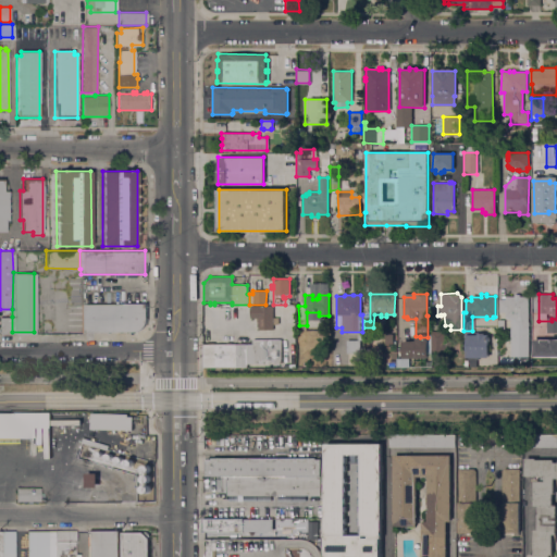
[(529,366),(519,366),(519,357),(510,357),(510,320),(505,320),(505,313),(498,313),(498,299),(505,299),(505,297),(529,297),(529,366)]
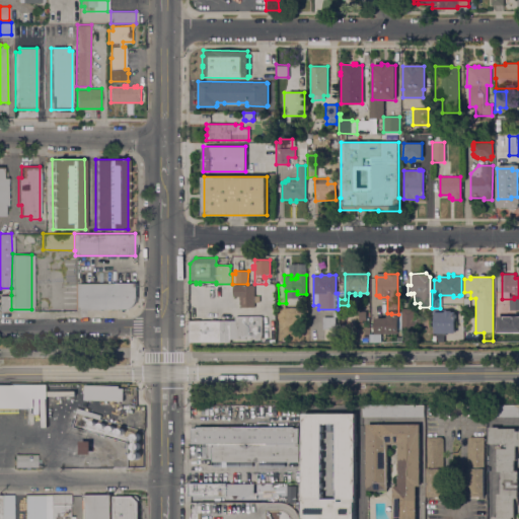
[(75,308),(75,283),(135,282),(135,296),(135,299),(134,302),(133,303),(132,305),(130,306),(128,307),(126,308),(75,308)]
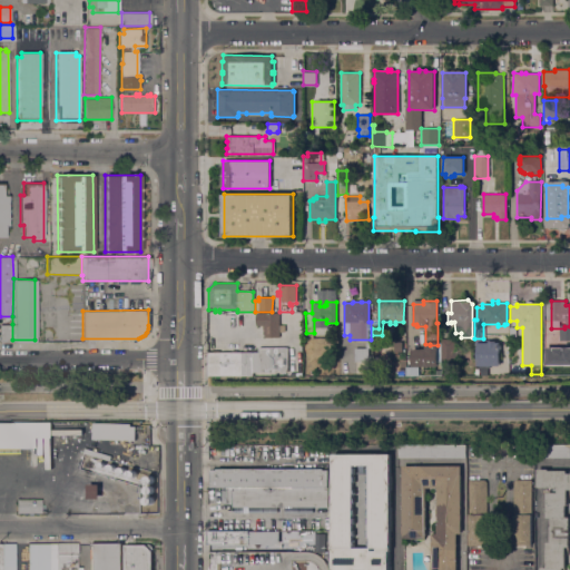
[(278,338),(264,337),(264,331),(262,330),(262,326),(256,326),(256,314),(279,314),(278,338)]
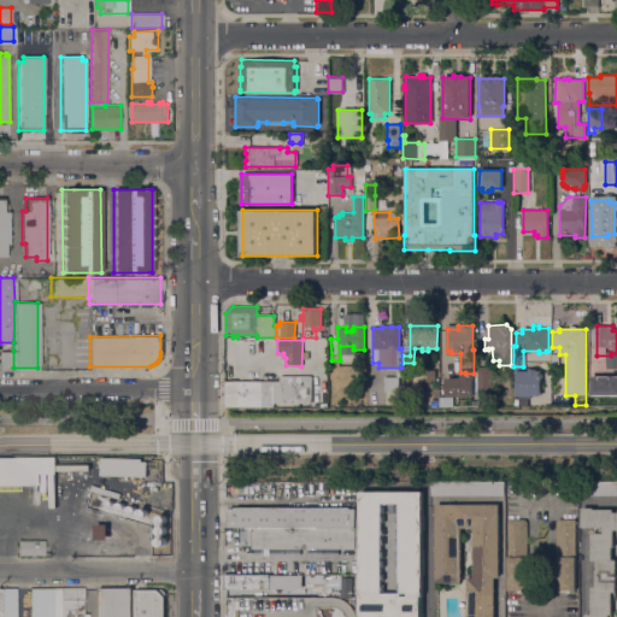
[(0,368),(0,351),(13,351),(13,368),(0,368)]
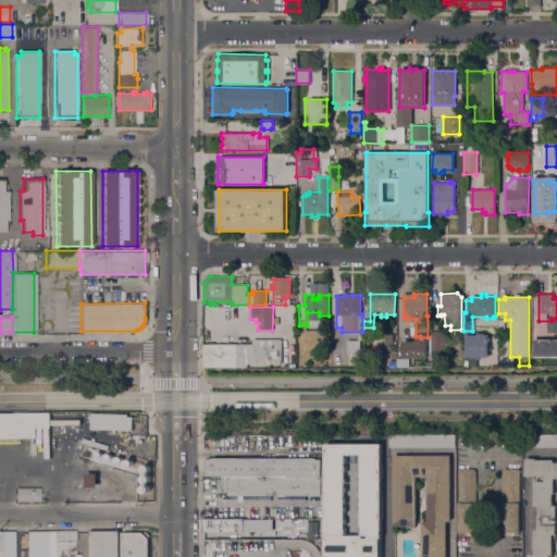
[(431,332),(443,332),(443,334),(447,334),(447,343),(450,343),(450,348),(443,348),(443,353),(431,353),(431,332)]
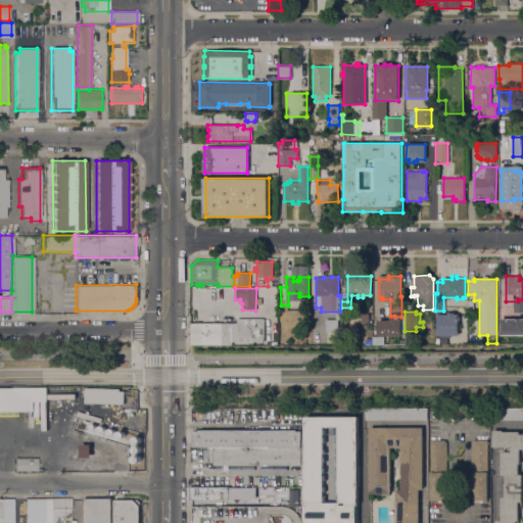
[(373,332),(373,313),(384,313),(384,315),(385,315),(385,332),(373,332)]
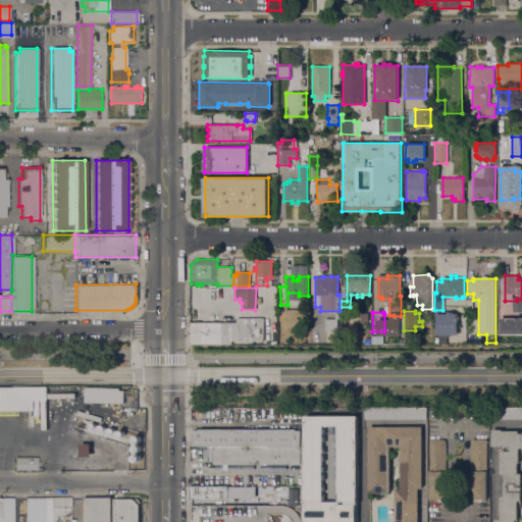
[(436,335),(436,334),(435,334),(435,330),(436,330),(436,314),(447,314),(447,312),(454,313),(454,314),(458,314),(457,335),(436,335)]
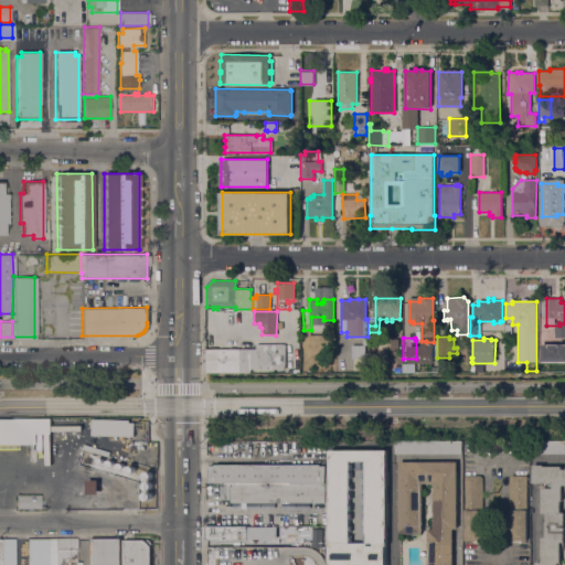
[(285,344),(285,370),(265,369),(265,372),(253,372),(253,373),(206,373),(206,349),(251,350),(251,344),(285,344)]
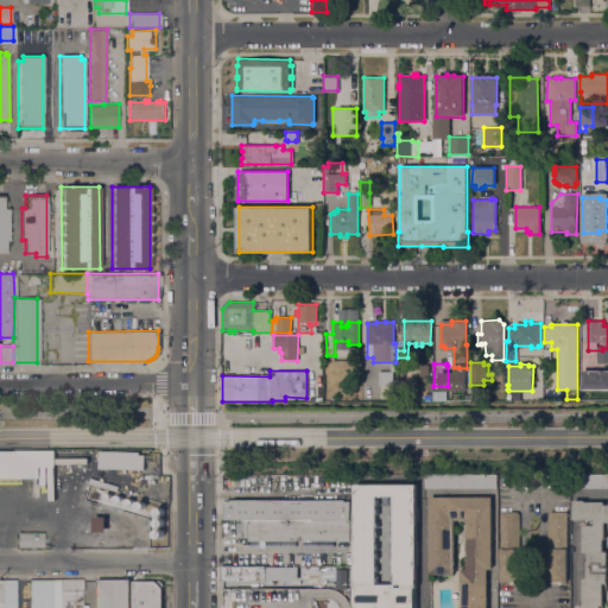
[(391,384),(391,371),(377,372),(377,385),(391,384)]
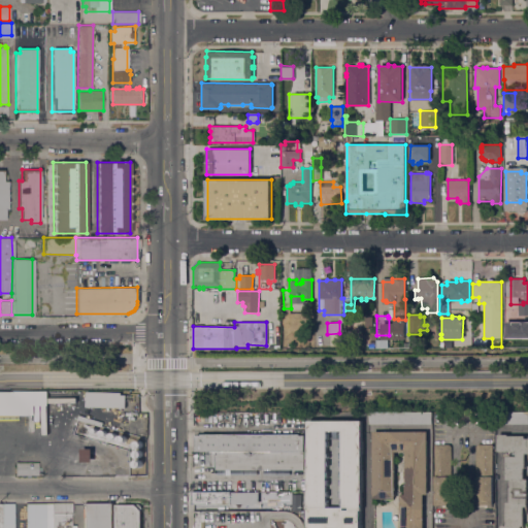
[(527,347),(503,347),(503,334),(520,334),(520,328),(527,328),(527,347)]
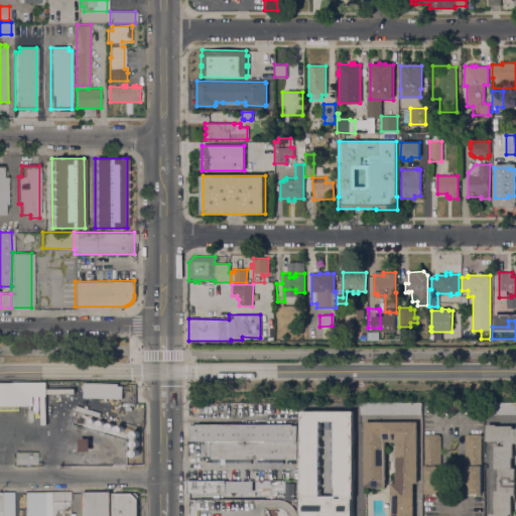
[(379,339),(379,330),(398,330),(398,339),(379,339)]
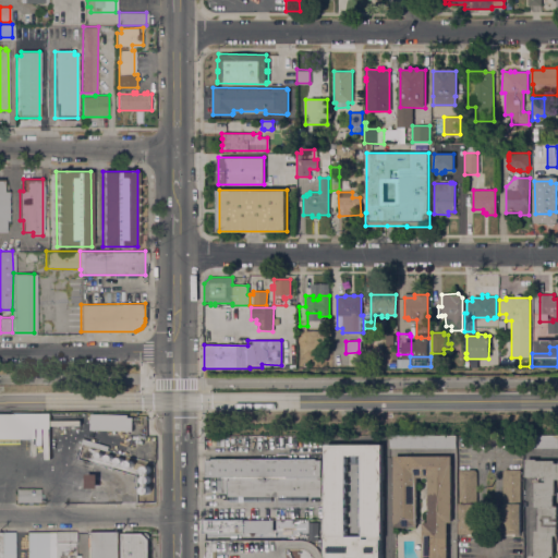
[(409,359),(409,367),(398,367),(398,359),(409,359)]
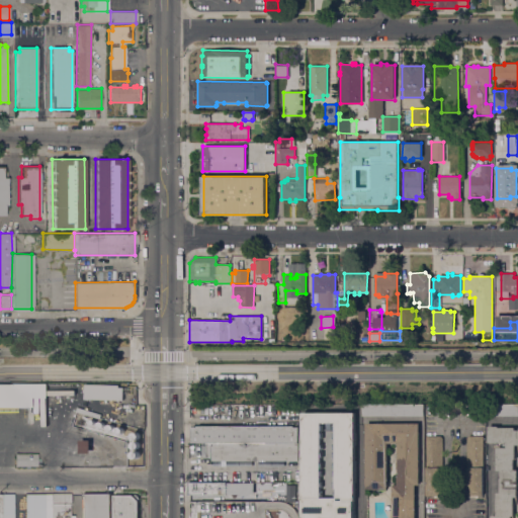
[(0,407),(0,383),(47,383),(47,391),(74,391),(74,396),(47,396),(47,397),(33,397),(33,407),(0,407)]
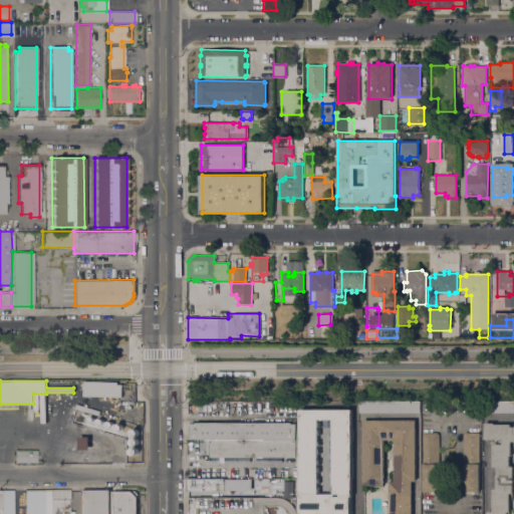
[(82,396),(83,380),(116,382),(116,384),(121,384),(121,397),(82,396)]
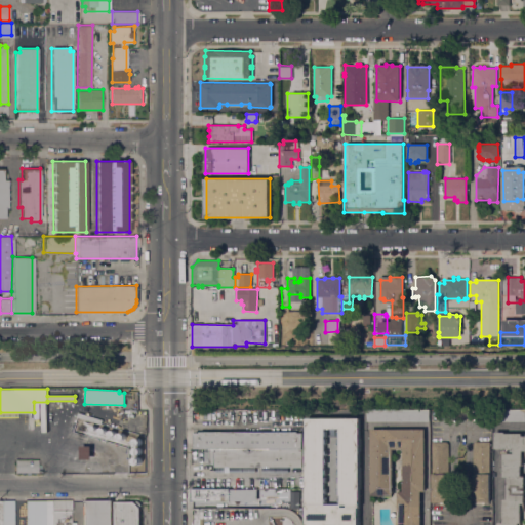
[(429,410),(429,421),(428,421),(428,422),(425,422),(425,421),(366,421),(366,410),(429,410)]
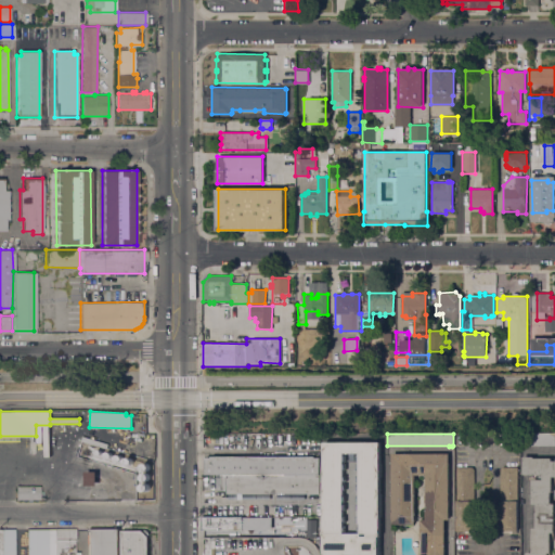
[(554,446),(520,446),(520,434),(554,434),(554,446)]
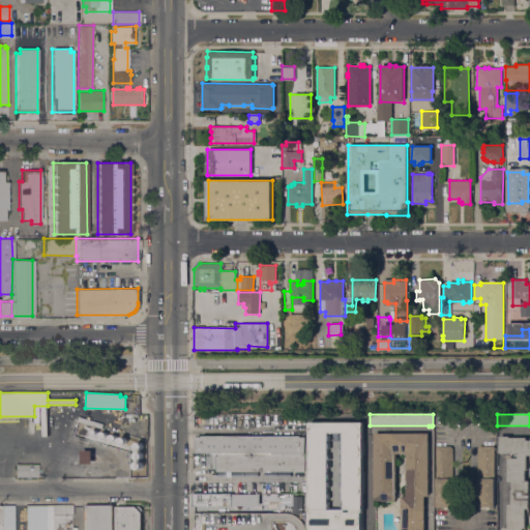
[(308,529),(308,422),(362,422),(362,511),(361,511),(361,529),(308,529)]
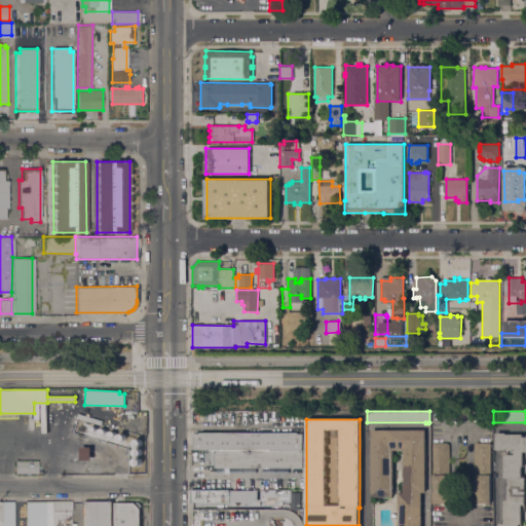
[(425,492),(421,492),(421,525),(398,525),(398,493),(403,493),(403,450),(392,450),(392,496),(391,496),(391,497),(371,497),(371,430),(425,430),(425,492)]
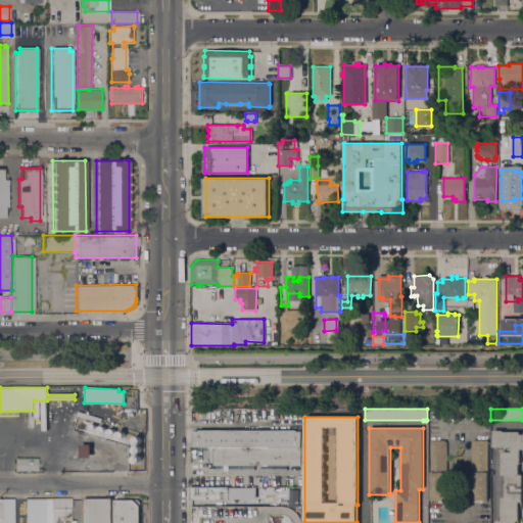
[(207,447),(193,447),(193,431),(198,431),(198,430),(296,430),(296,432),(301,432),(301,448),(207,448),(207,447)]
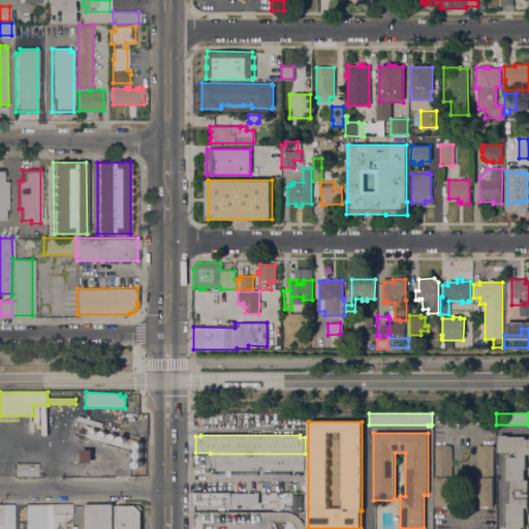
[(121,443),(119,442),(119,441),(118,440),(119,438),(119,437),(121,437),(122,436),(123,436),(124,437),(125,438),(126,440),(126,441),(125,442),(124,443),(122,444),(121,443)]
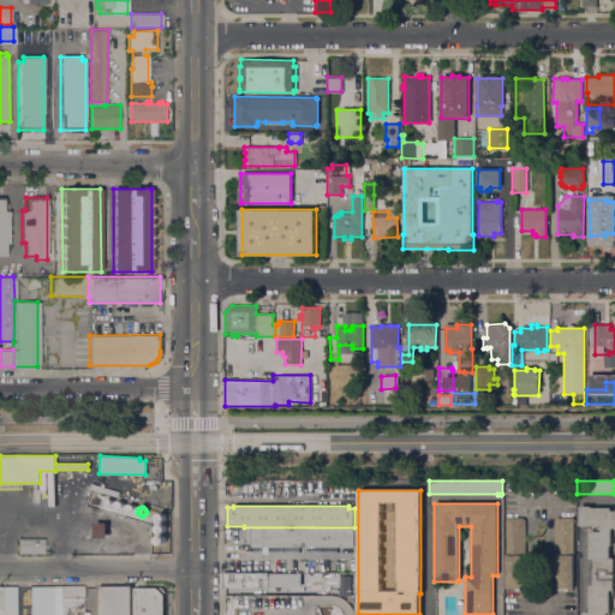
[(583,614),(583,613),(589,613),(589,585),(593,585),(593,560),(589,560),(589,532),(593,532),(593,526),(579,526),(579,507),(591,507),(591,508),(610,508),(610,512),(614,512),(614,529),(611,529),(611,545),(609,545),(609,557),(614,557),(614,590),(609,590),(609,613),(608,613),(608,614),(583,614)]
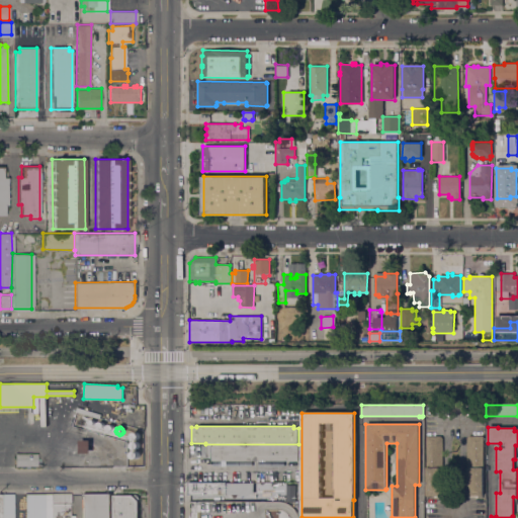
[(442,438),(442,498),(439,498),(439,496),(426,496),(426,436),(440,436),(442,438)]
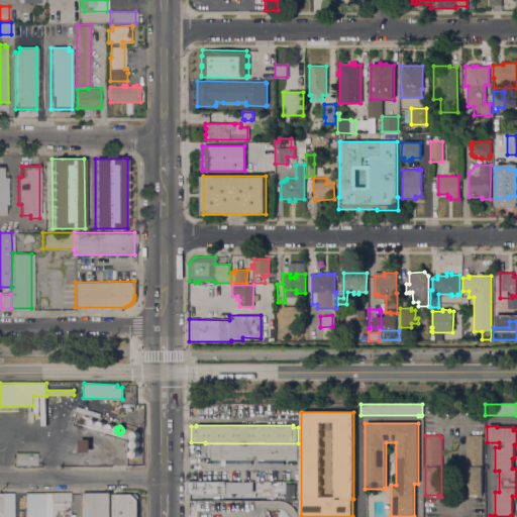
[(482,435),(482,495),(469,495),(469,497),(466,497),(466,437),(468,435),(482,435)]
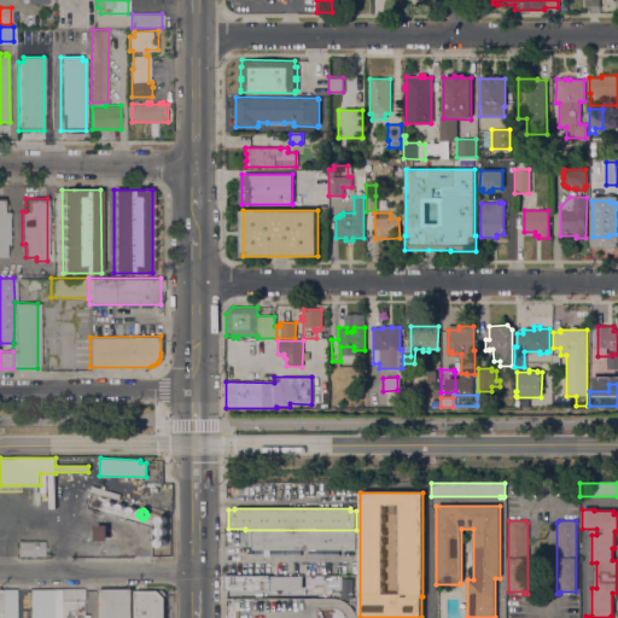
[(108,525),(106,541),(94,541),(94,525),(108,525)]
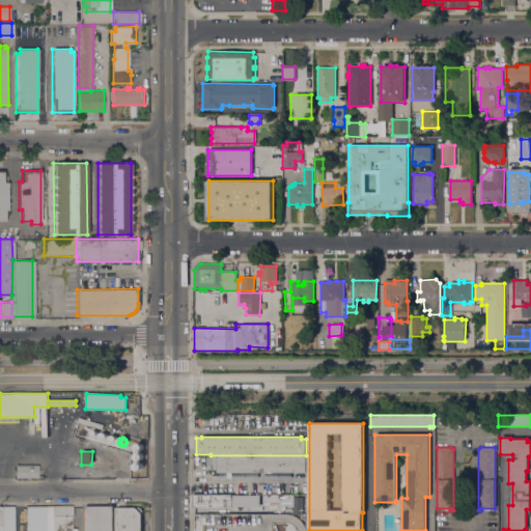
[(306,455),(305,472),(217,472),(217,469),(211,469),(211,455),(306,455)]
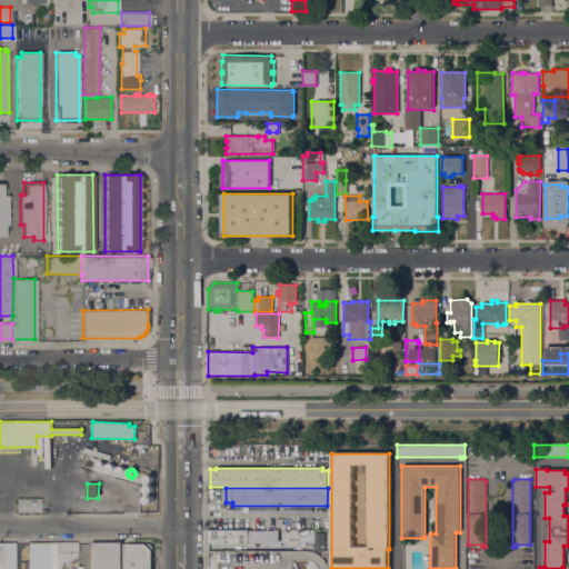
[(16,511),(16,498),(40,498),(40,499),(47,499),(47,506),(40,506),(40,511),(16,511)]
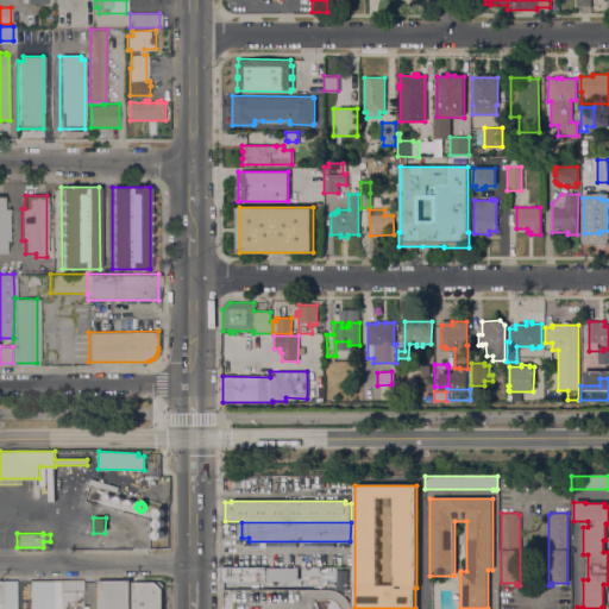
[(299,569),(299,581),(265,581),(265,582),(219,582),(219,567),(299,569)]
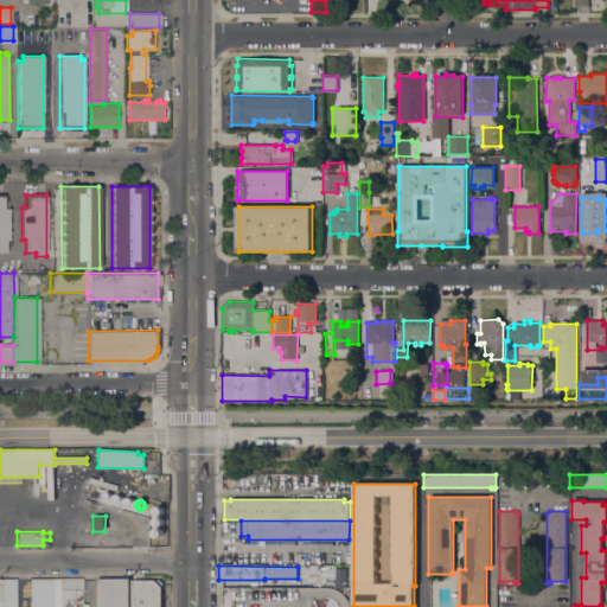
[(345,587),(334,587),(334,568),(345,568),(345,587)]
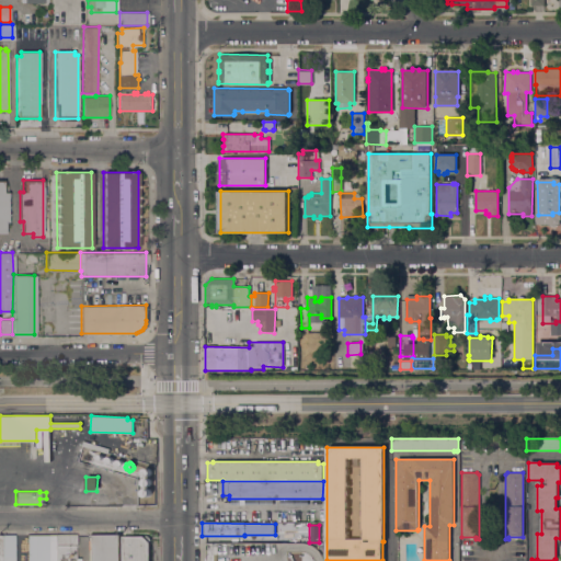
[(55,560),(55,535),(76,535),(76,546),(75,546),(75,560),(55,560)]
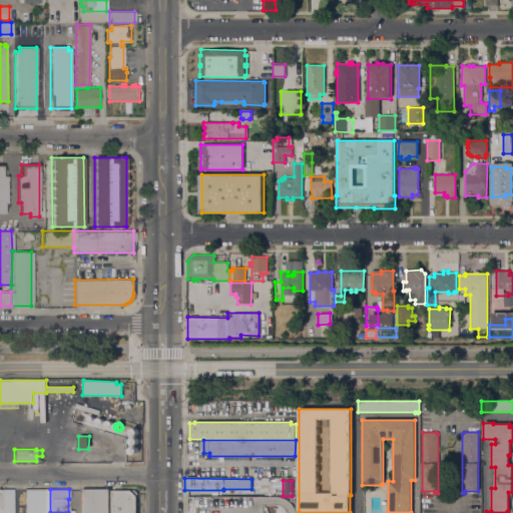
[(109,512),(81,512),(81,489),(109,489),(109,512)]
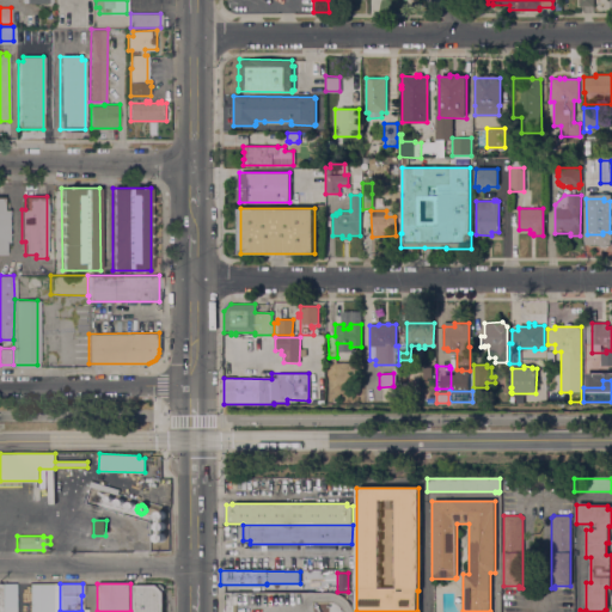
[(134,611),(134,585),(160,585),(164,588),(163,611),(134,611)]
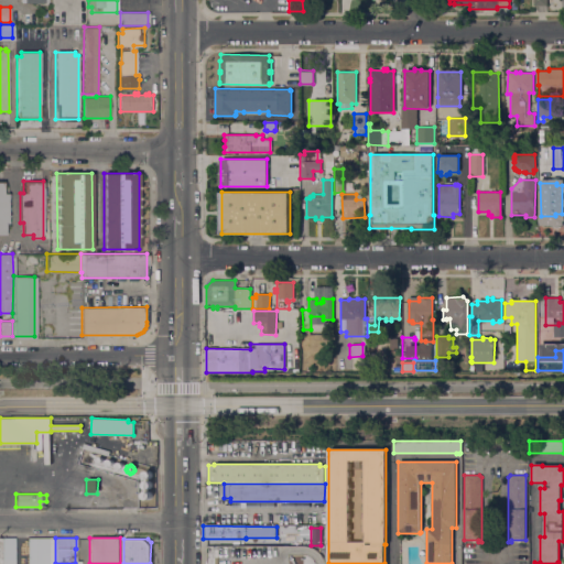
[(206,563),(206,562),(207,562),(207,548),(308,546),(310,546),(313,549),(315,550),(318,552),(321,555),(323,559),(324,561),(324,563),(293,563),(291,563),(290,563),(206,563)]
